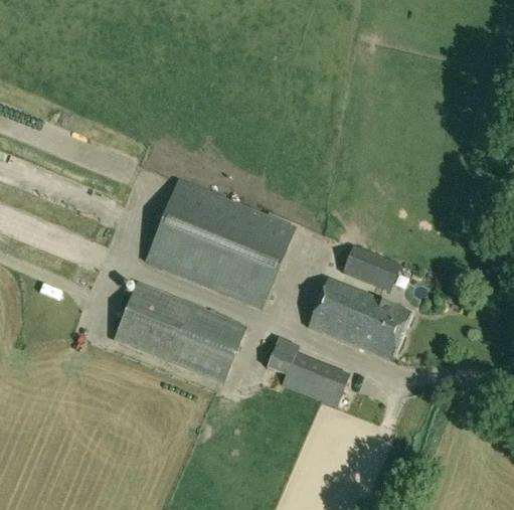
[(264,306),(297,224),(178,176),(144,260),(264,306)]
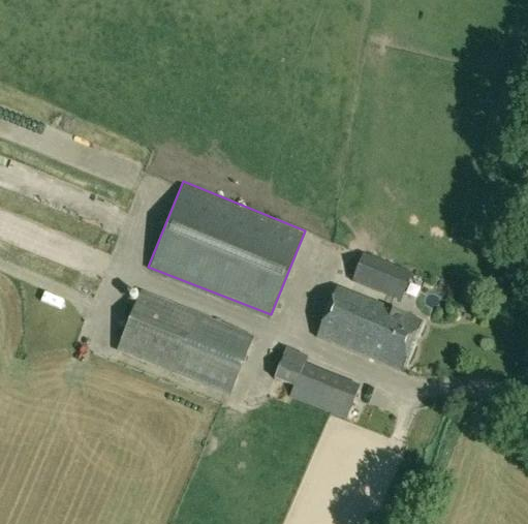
[(401,297),(411,270),(362,250),(351,277),(401,297)]
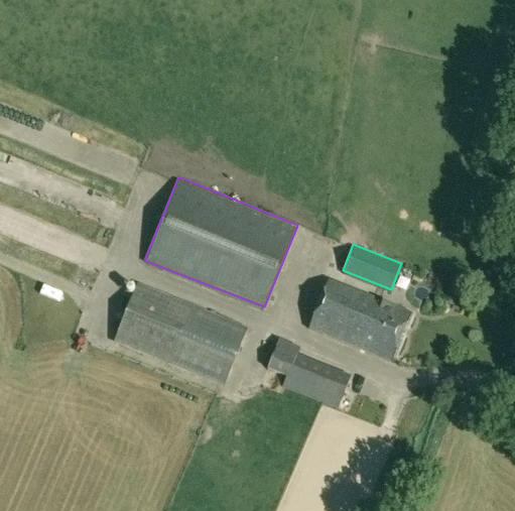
[(391,359),(410,310),(329,277),(308,326),(391,359)]
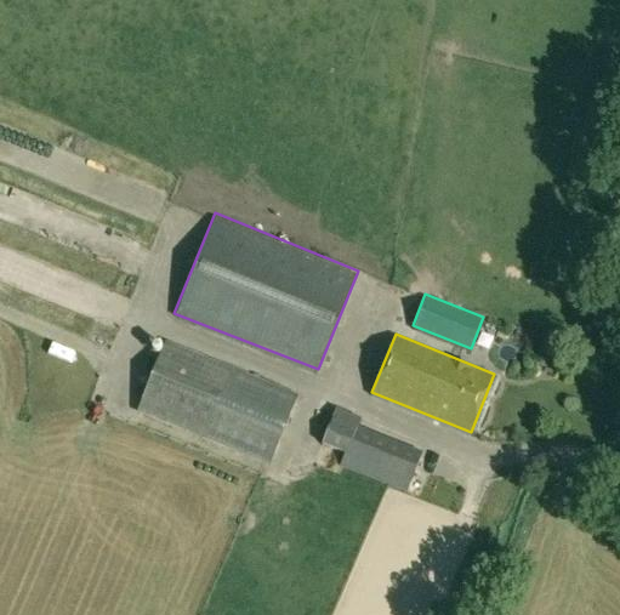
[(268,462),(299,391),(165,336),(137,408),(268,462)]
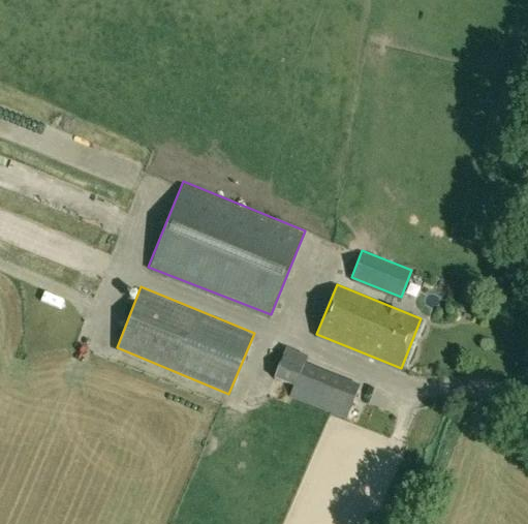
[(347,415),(360,383),(305,361),(308,353),(286,345),(273,375),(292,383),(289,394),(347,415)]
